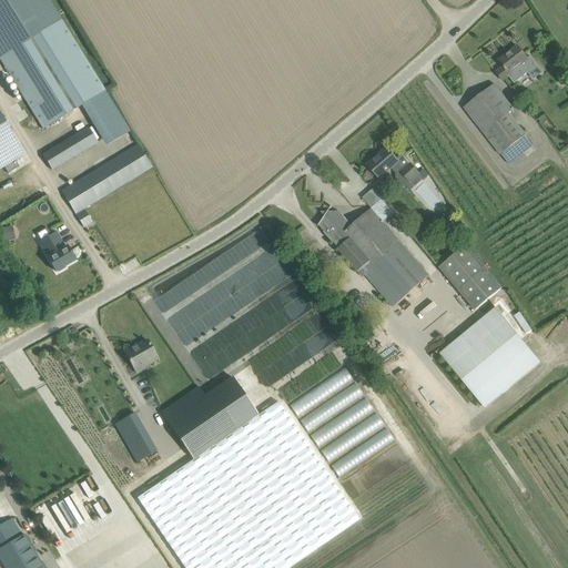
[(107,91),(62,19),(61,20),(59,16),(66,12),(63,9),(57,12),(49,0),(0,0),(0,58),(43,130),(82,107),(107,91)]
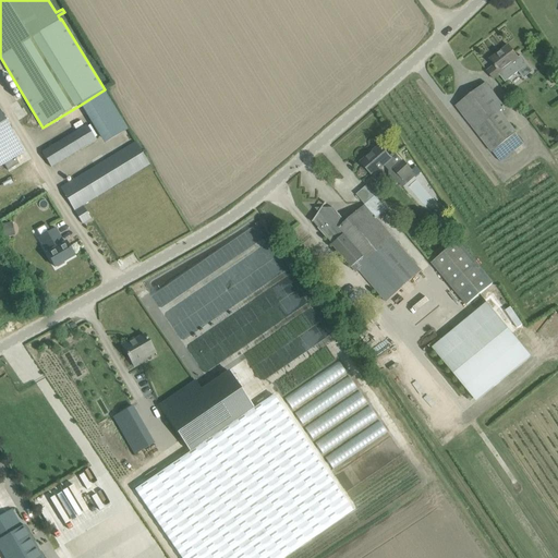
[(495,65),(488,71),(495,80),(500,75),(505,81),(508,79),(511,83),(523,74),(519,69),(523,64),(519,59),(509,46),(490,60),(495,65)]
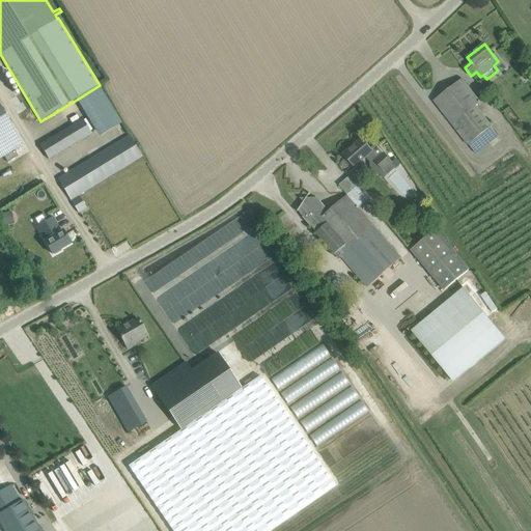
[(491,129),(474,108),(480,103),(463,80),(435,101),(441,109),(469,145),(491,129)]
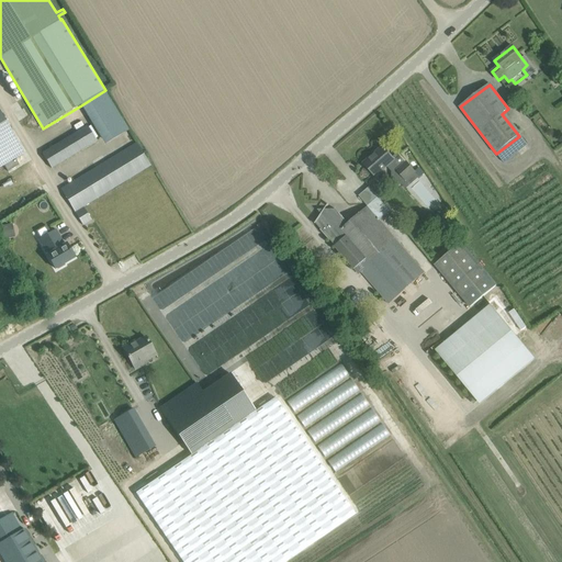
[(125,124),(105,90),(81,105),(101,138),(125,124)]
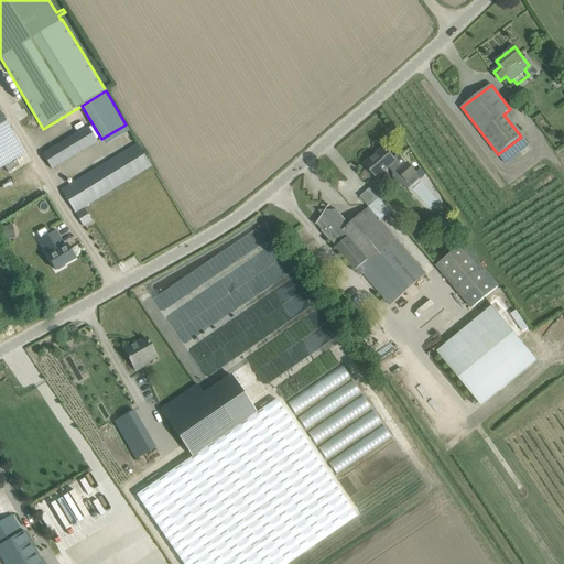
[(0,111),(0,169),(4,166),(8,172),(20,165),(15,160),(25,154),(0,111)]
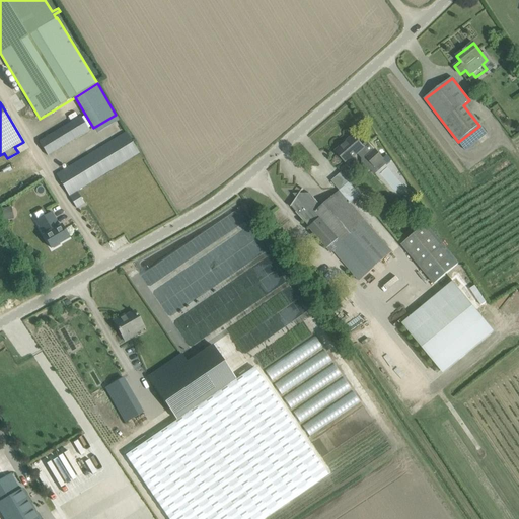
[(40,142),(48,156),(75,139),(89,130),(81,117),(40,142)]
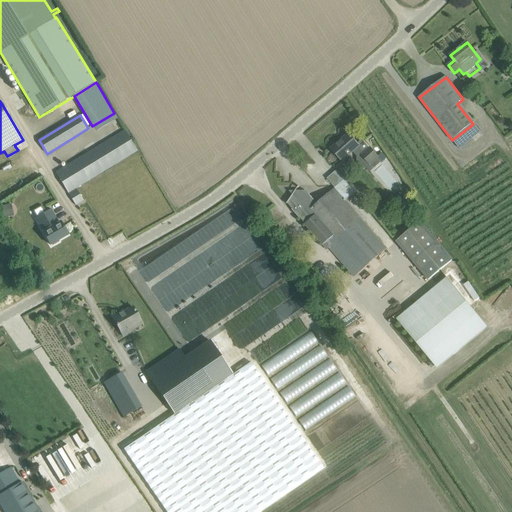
[(84,201),(76,188),(137,151),(125,131),(56,173),(68,193),(76,205),(84,201)]
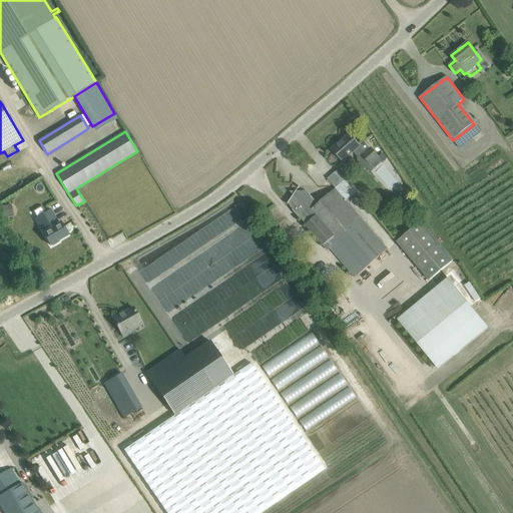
[(343,161),(357,150),(372,166),(380,159),(363,139),(359,143),(350,134),(333,149),(343,161)]
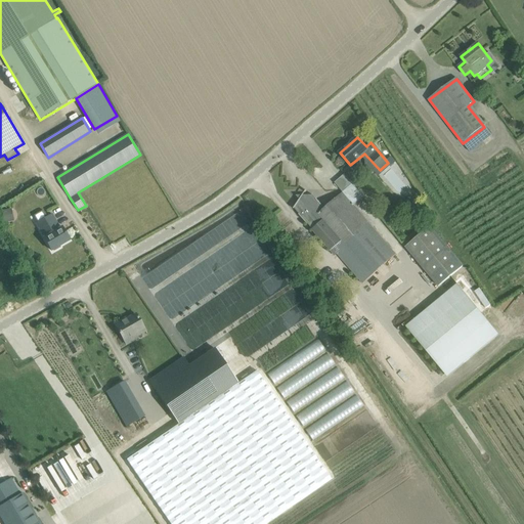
[(387,161),(388,163),(391,167),(396,162),(391,157),(387,161)]
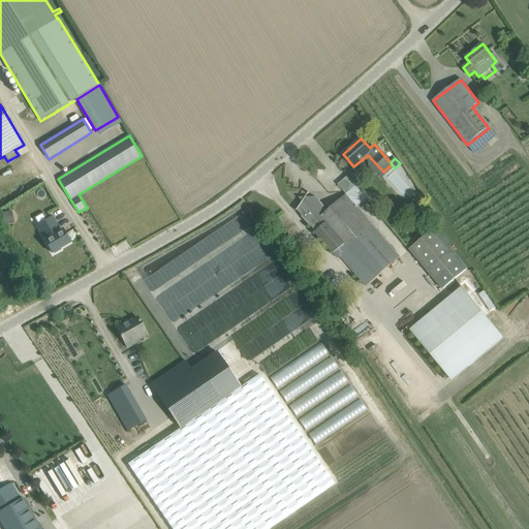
[(346,194),(358,207),(367,199),(355,186),(346,194)]
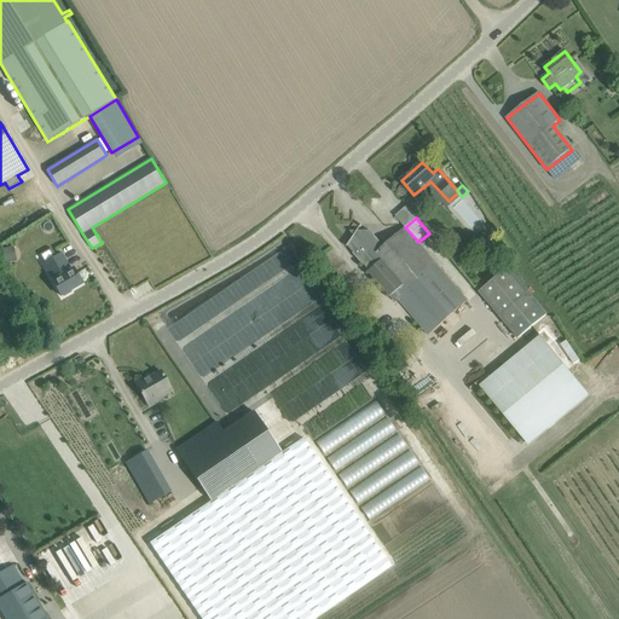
[(418,242),(405,227),(385,247),(370,231),(350,231),(354,236),(347,247),(356,256),(362,265),(363,264),(369,271),(368,271),(391,296),(393,294),(429,335),(469,301),(418,242)]
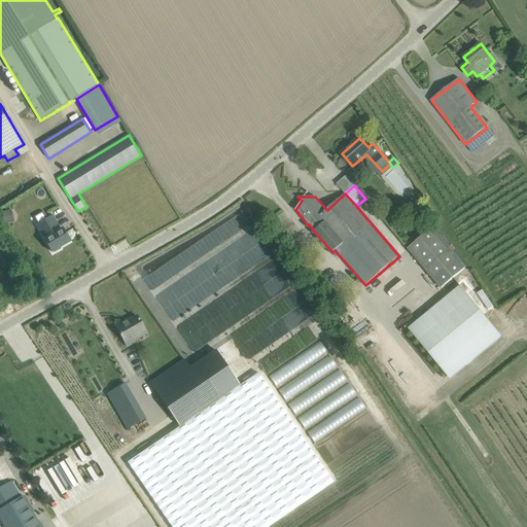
[(0,224),(8,223),(6,211),(0,212),(0,224)]
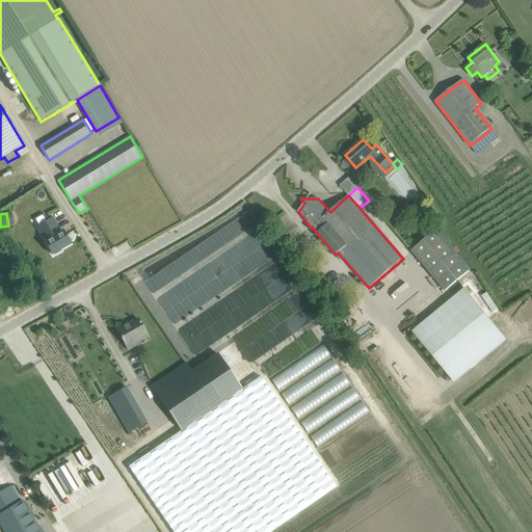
[(36,227),(53,255),(54,254),(55,256),(61,251),(61,250),(71,244),(63,231),(61,232),(53,217),(36,227)]
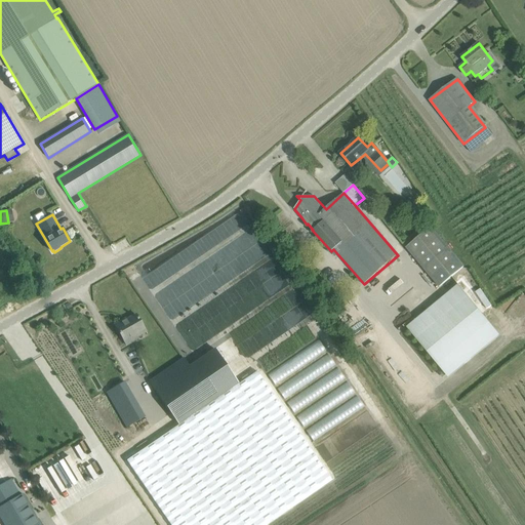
[(405,249),(438,288),(462,268),(430,228),(405,249)]
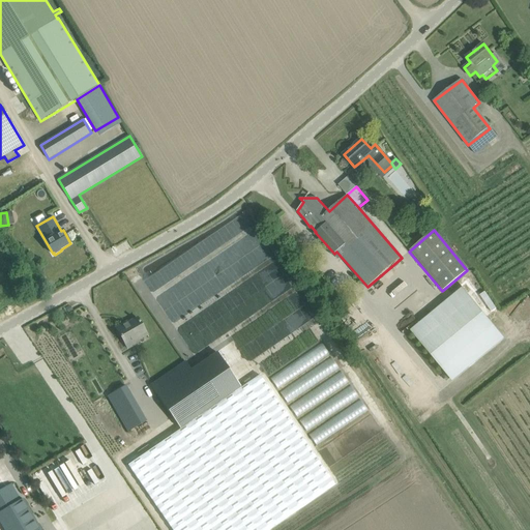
[(411,330),(445,371),(496,327),(463,288),(411,330)]
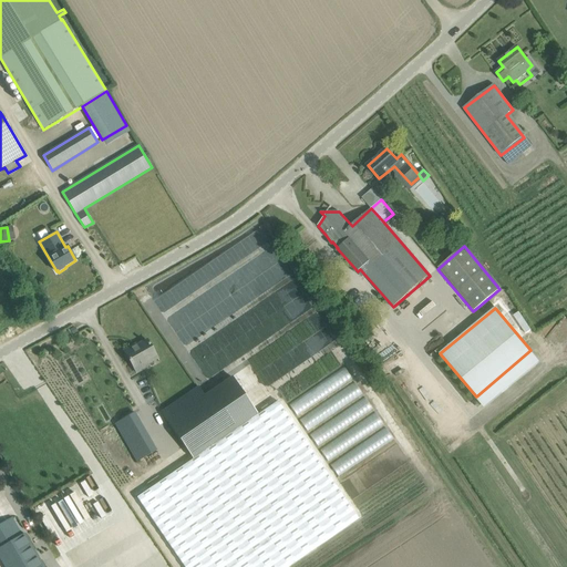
[(124,351),(130,361),(137,373),(145,369),(142,364),(156,357),(147,340),(133,348),(132,347),(124,351)]
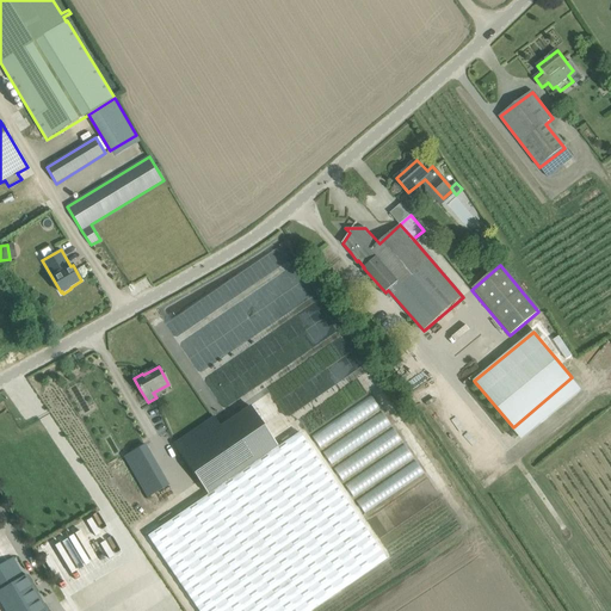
[(303,366),(269,386),(284,414),(314,399),(306,383),(310,381),(303,366)]
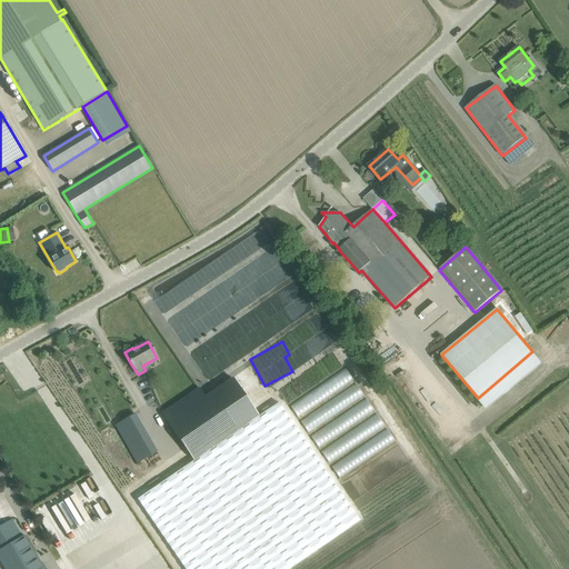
[(195,461),(138,499),(185,568),(288,568),(359,521),(279,402),(259,417),(233,378),(206,397),(199,388),(162,413),(195,461)]
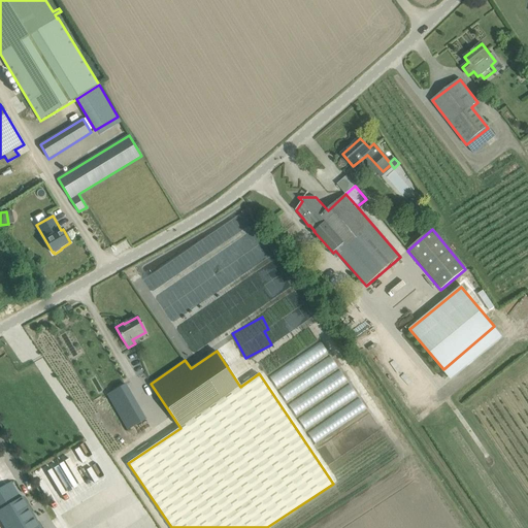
[(137,374),(146,370),(142,359),(132,363),(137,374)]
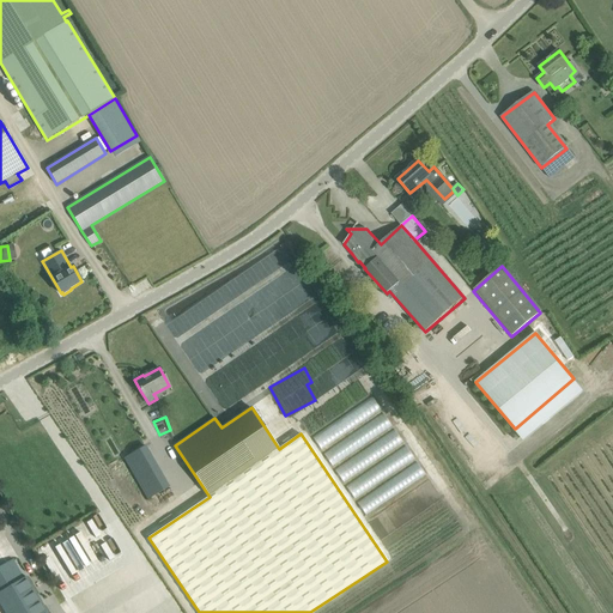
[(125,459),(149,499),(169,487),(145,447),(125,459)]
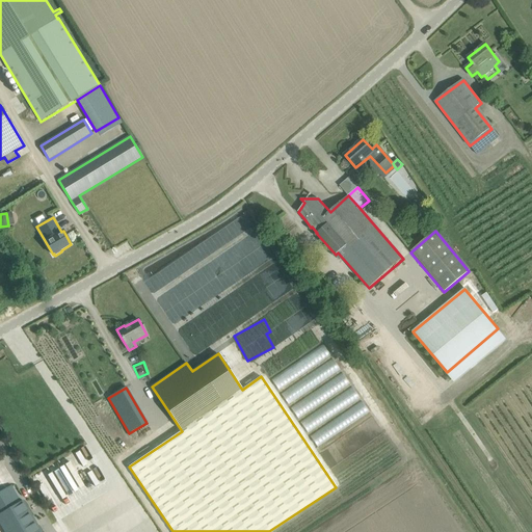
[(33,480),(44,499),(56,494),(58,499),(70,493),(58,468),(33,480)]
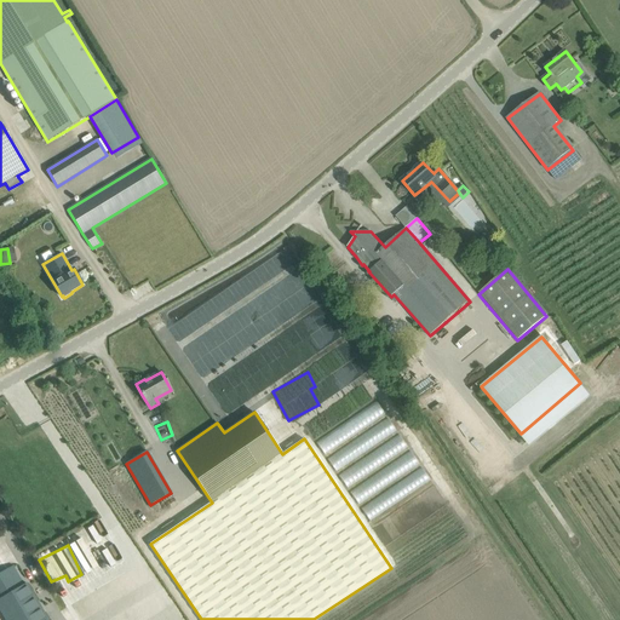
[(49,619),(28,584),(23,586),(12,567),(0,573),(0,610),(5,619),(49,619)]
